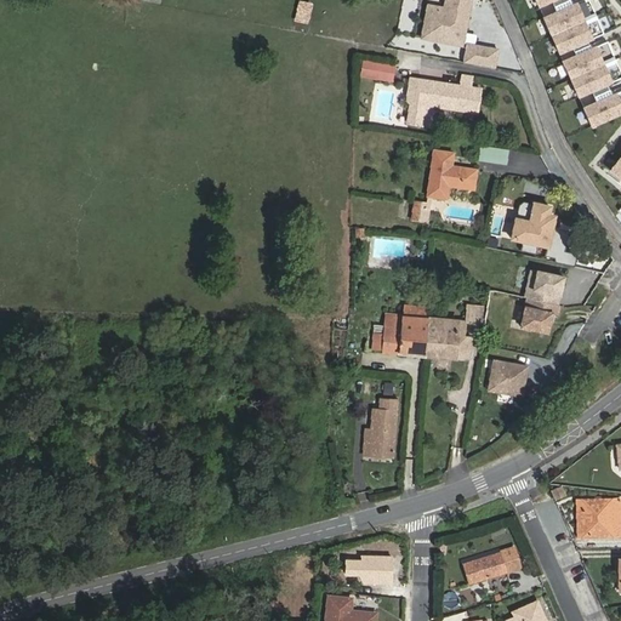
[(308,23),(313,3),(302,0),(298,0),(295,21),(308,23)]
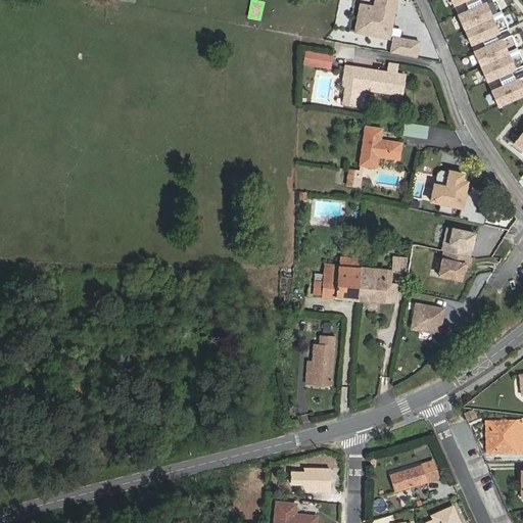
[(379,0),(377,11),(362,8),(358,29),(390,35),(396,0),(379,0)]
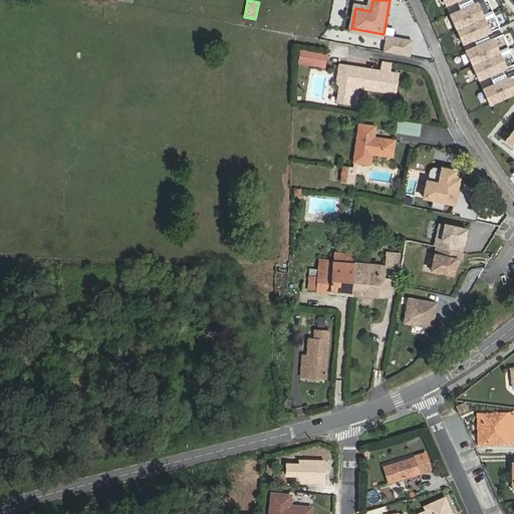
[(481,1),(451,14),(464,43),(493,30),(481,1)]
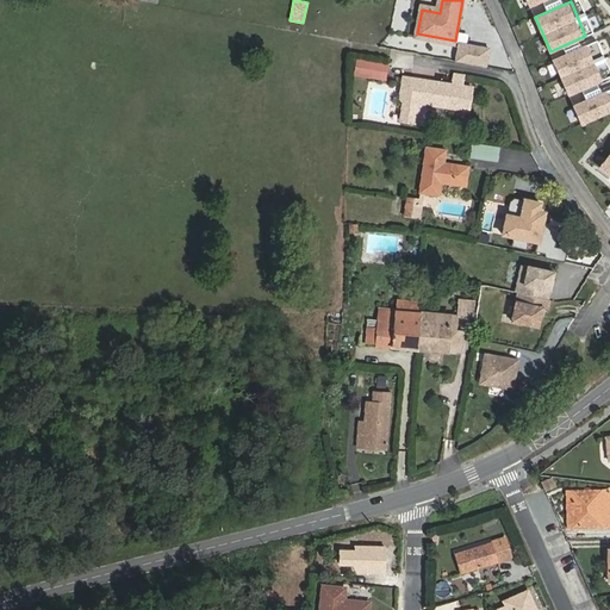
[(491,49),(461,44),(458,62),(487,68),(491,49)]
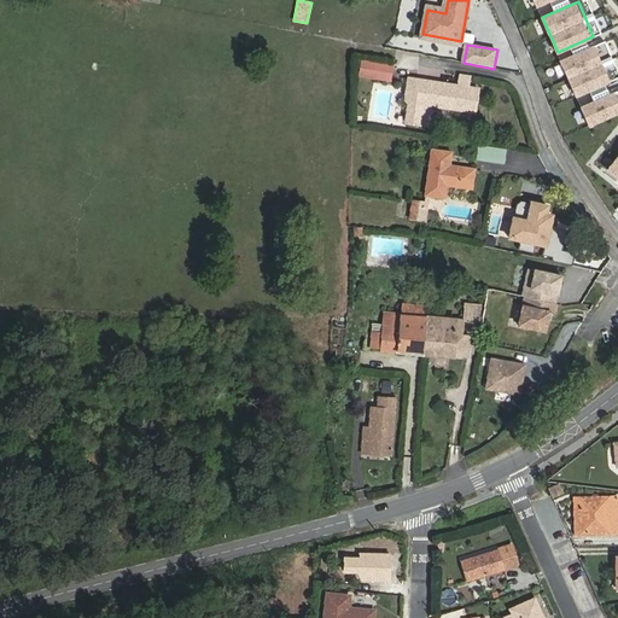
[(598,45),(561,60),(577,95),(612,80),(598,45)]
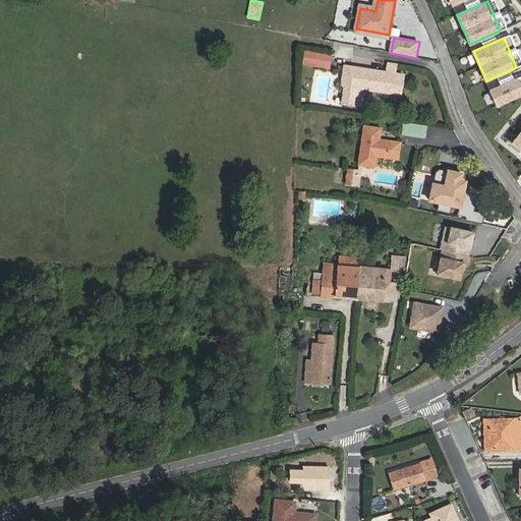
[(305,52),(303,63),(329,68),(331,57),(305,52)]
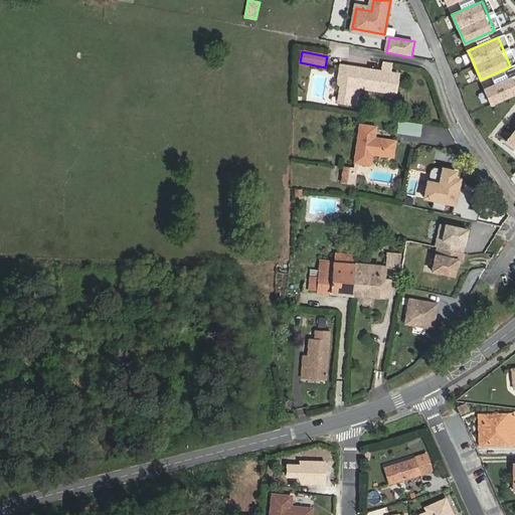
[(380,67),(380,60),(370,59),(370,66),(380,67)]
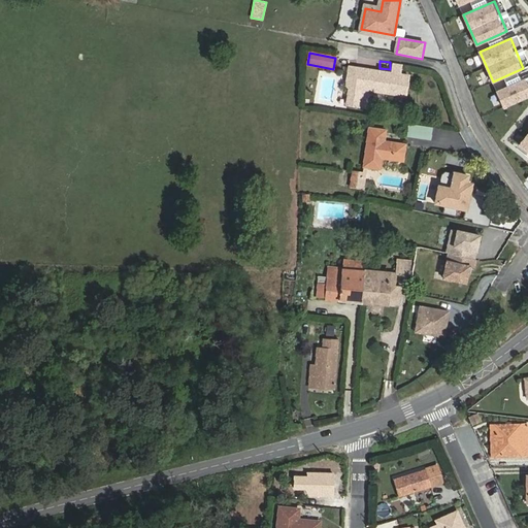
[(399,74),(400,66),(393,65),(392,73),(357,68),(356,78),(348,77),(345,87),(349,87),(347,105),(365,108),(367,91),(405,96),(408,76),(399,74)]
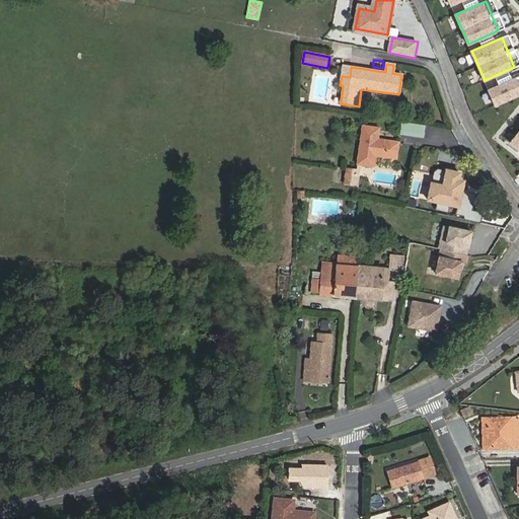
[(518,77),(518,76),(489,89),(497,107),(518,97),(518,77)]
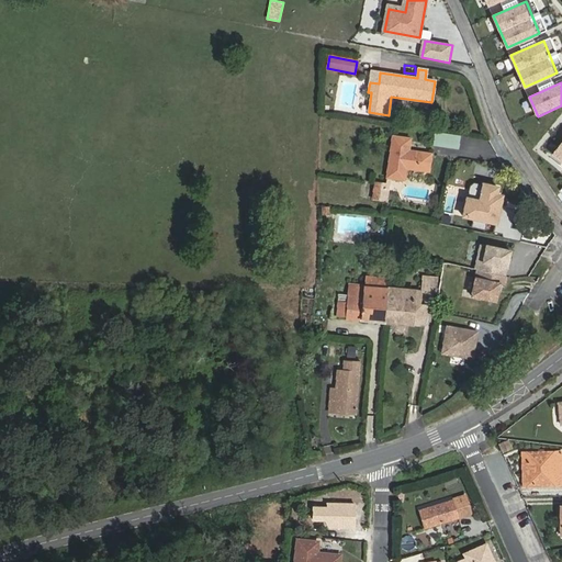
[(433,145),(459,149),(461,135),(435,131),(433,145)]
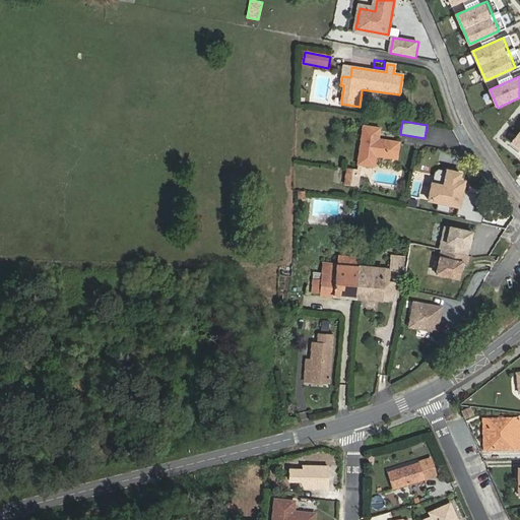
[(364,126),(358,165),(374,167),(376,155),(397,158),(399,142),(379,139),(380,128),(364,126)]
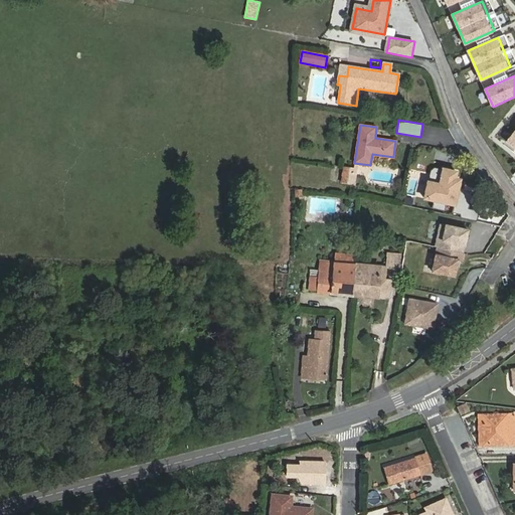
[(357,169),(343,167),(341,182),(354,184),(357,169)]
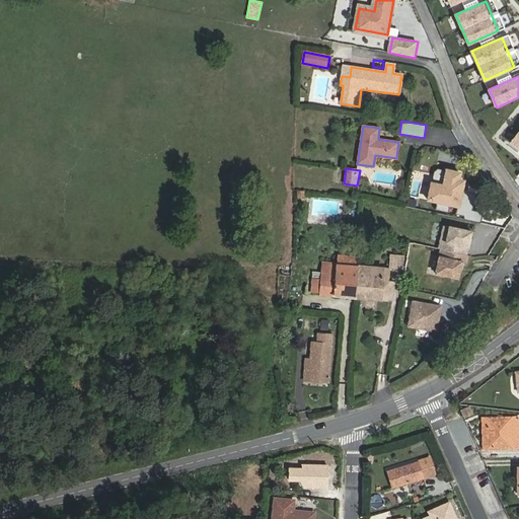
[(471,230),(444,224),(439,247),(441,248),(466,254),(471,230)]
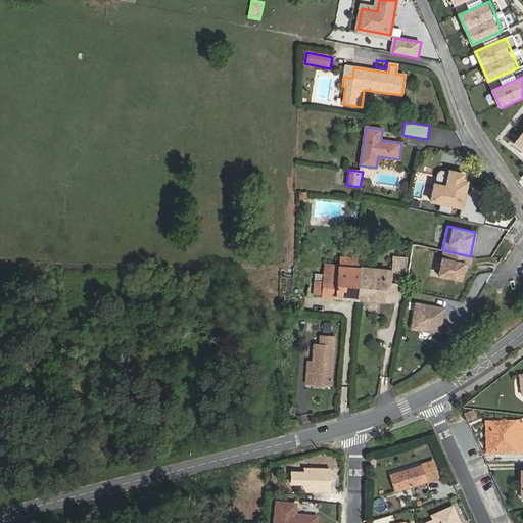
[(470,256),(444,250),(439,275),(465,280),(470,256)]
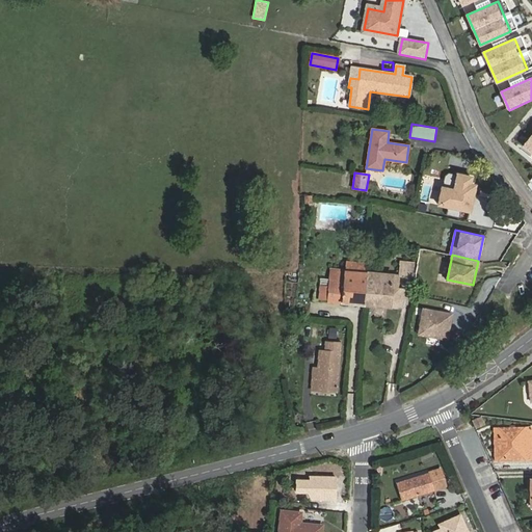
[(398,276),(415,278),(417,263),(400,261),(398,275),(398,276)]
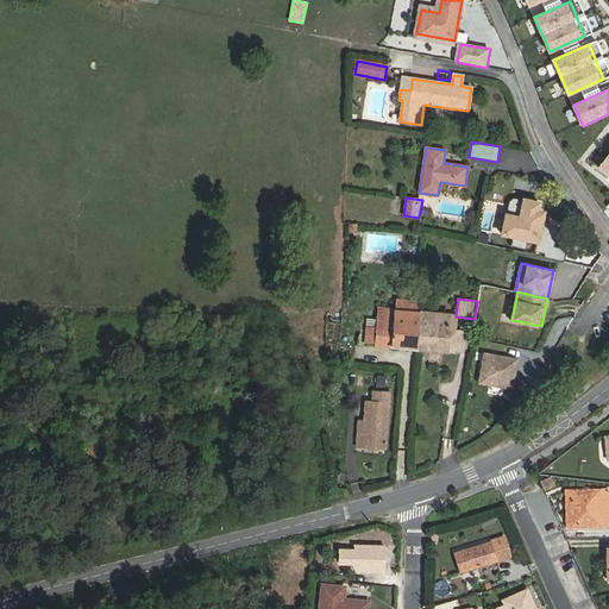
[(380,308),(376,345),(453,352),(456,316),(456,315),(380,308)]
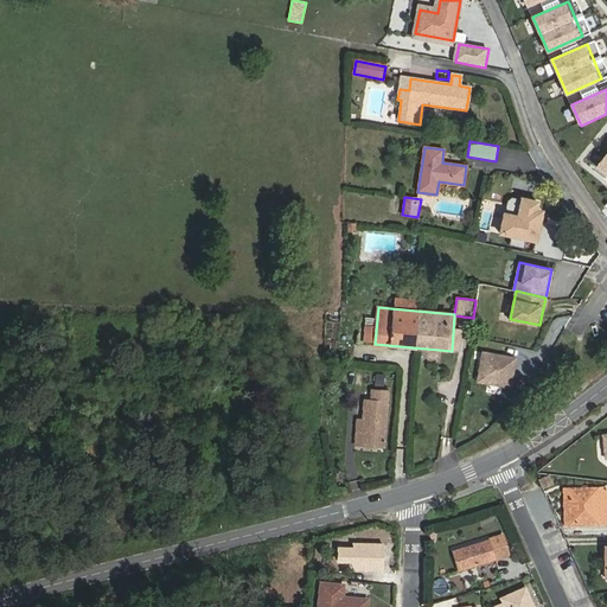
[(519,358),(483,351),(478,382),(513,389),(519,358)]
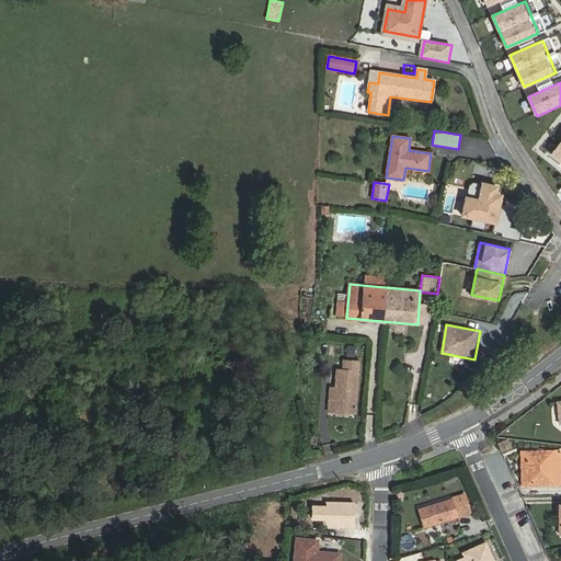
[(358,363),(344,362),(343,370),(338,370),(334,412),(355,413),(358,363)]
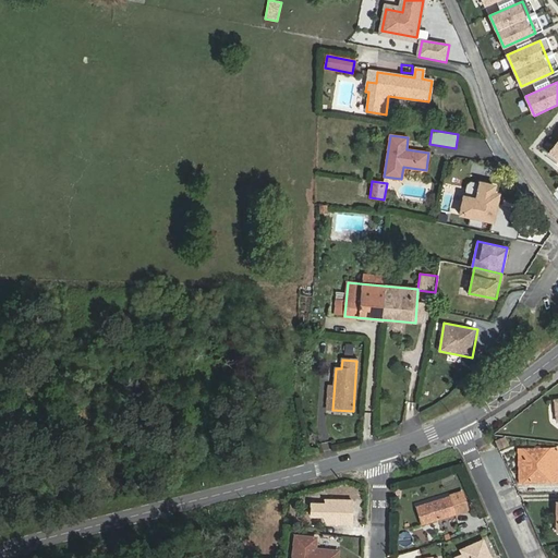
[(505,437),(496,440),(500,449),(508,446),(505,437)]
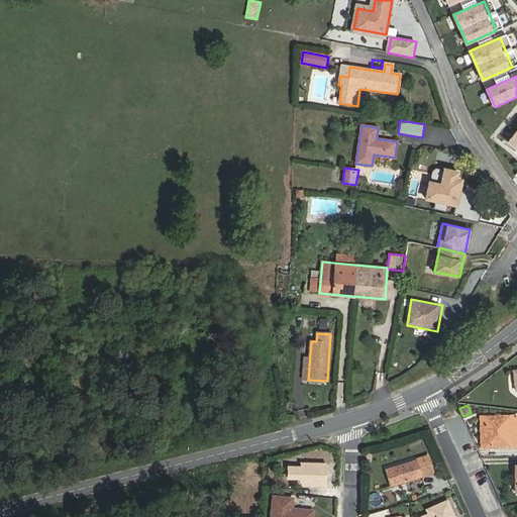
[(491,445),(516,444),(516,416),(491,417),(491,445)]
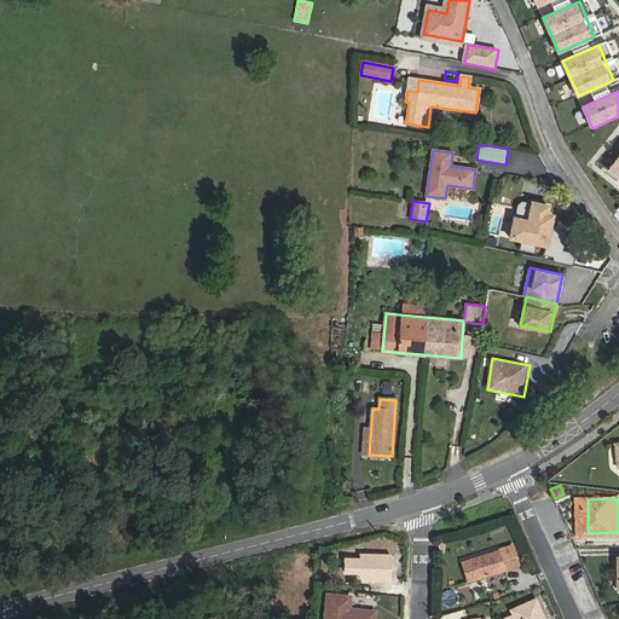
[(577,534),(588,533),(588,499),(576,499),(577,534)]
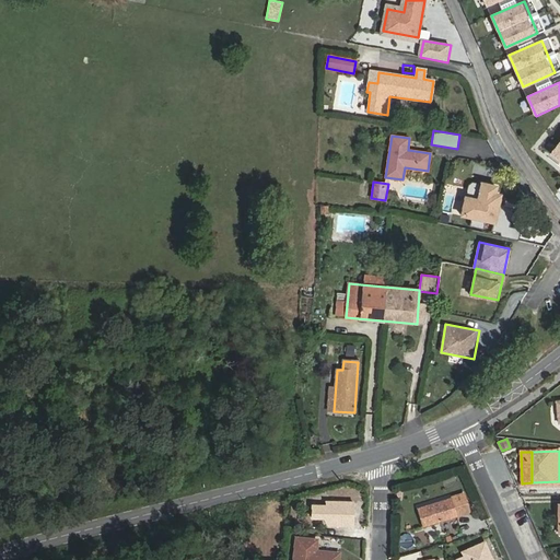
[(419,506),(424,525),(466,512),(463,499),(455,501),(453,497),(419,506)]
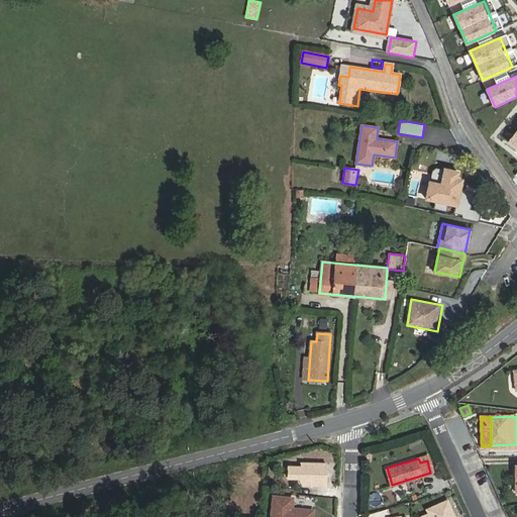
[(271,516),(312,516),(313,511),(292,509),(293,499),(274,497),(271,516)]
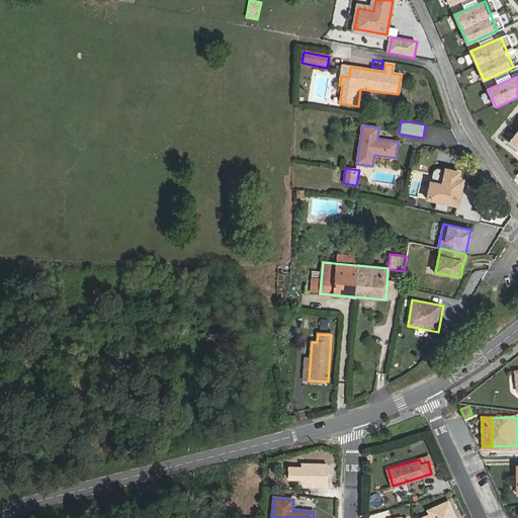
[(425,517),(455,517),(448,502),(430,510),(432,514),(425,517)]
